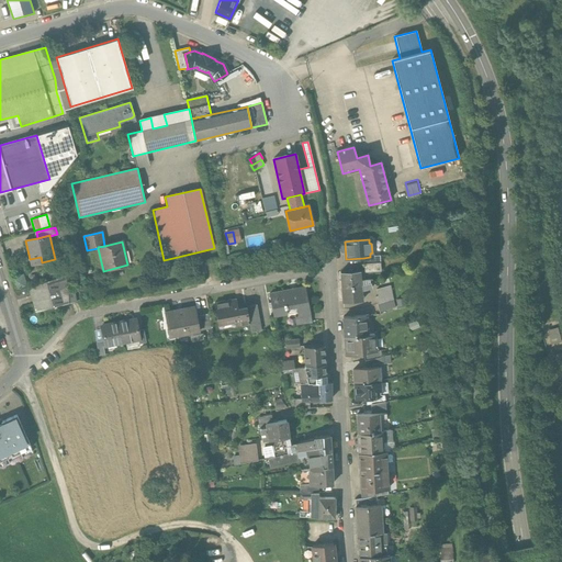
[(380,263),(363,265),(364,272),(381,271),(380,263)]
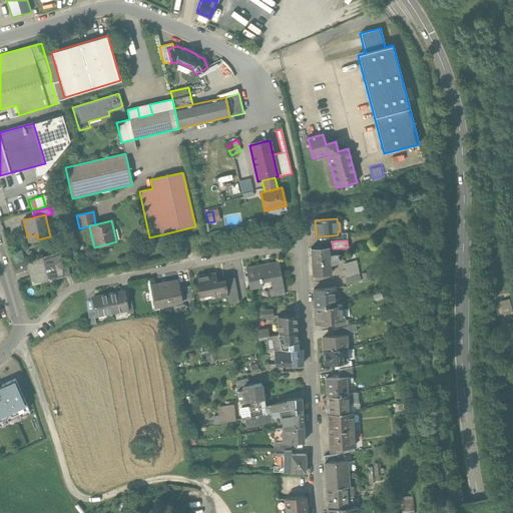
[(329,247),(311,248),(312,262),(330,261),(329,257),(329,247)]
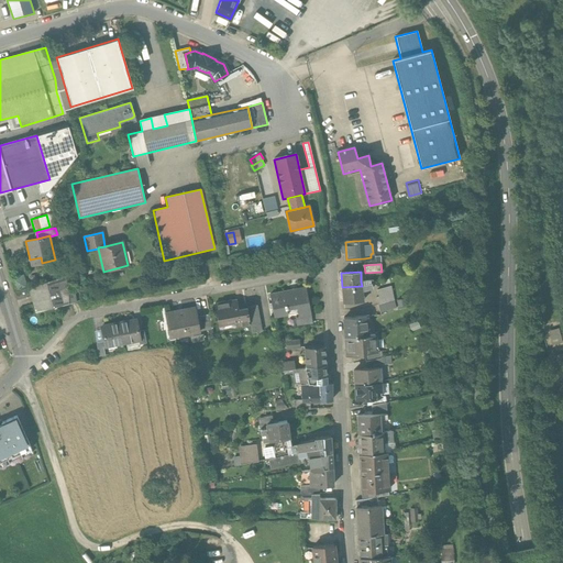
[(441,273),(434,275),(437,284),(443,282),(441,273)]
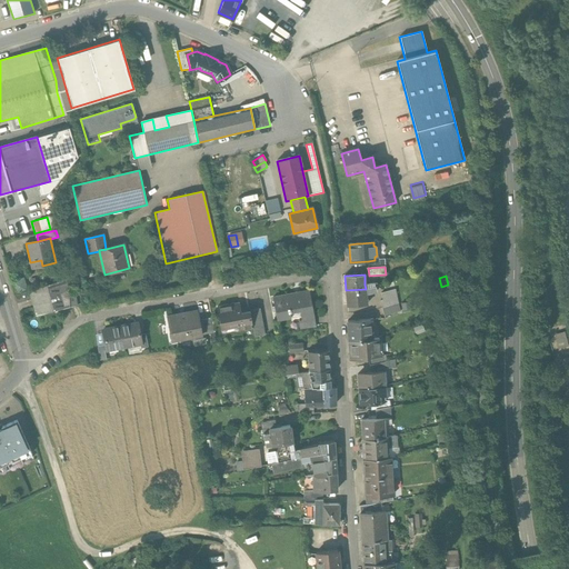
[(23,279),(11,282),(15,295),(28,291),(26,289),(23,279)]
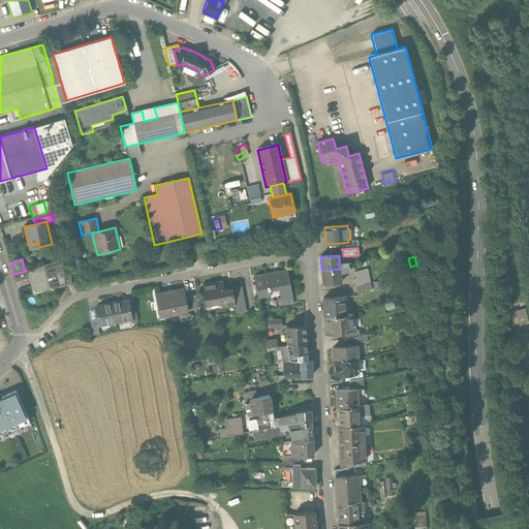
[(62,260),(43,266),(50,289),(64,285),(64,269),(62,260)]
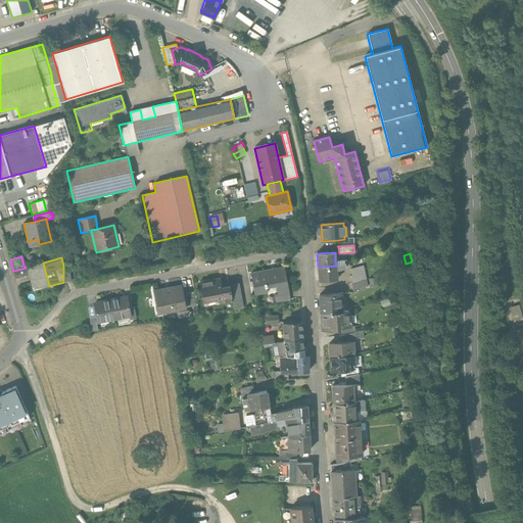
[(347,263),(336,266),(336,271),(338,271),(339,271),(352,267),(351,264),(349,265),(348,262),(347,263)]
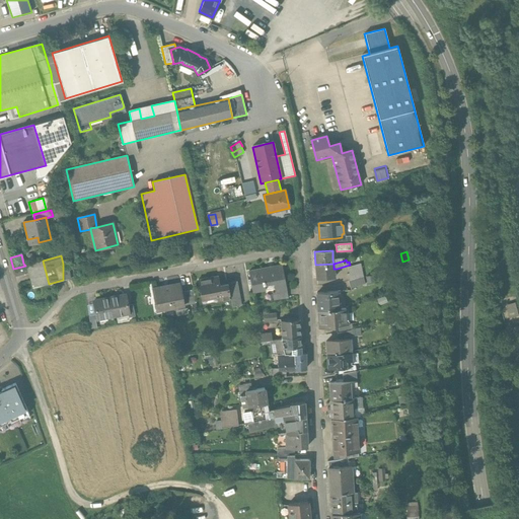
[(25,266),(13,269),(16,277),(28,273),(33,289),(49,284),(43,261),(25,266)]
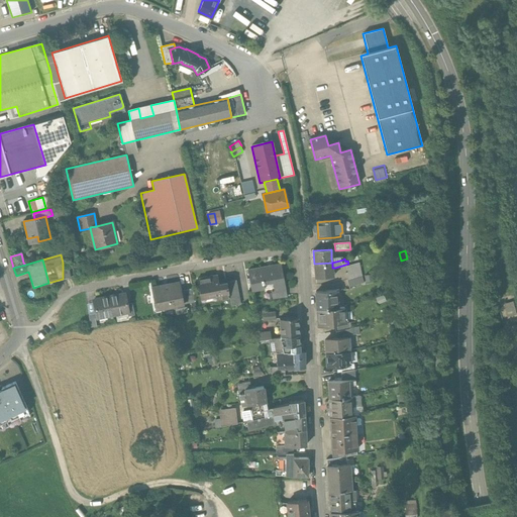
[(332,263),(314,264),(315,278),(333,277),(332,268),(332,263)]
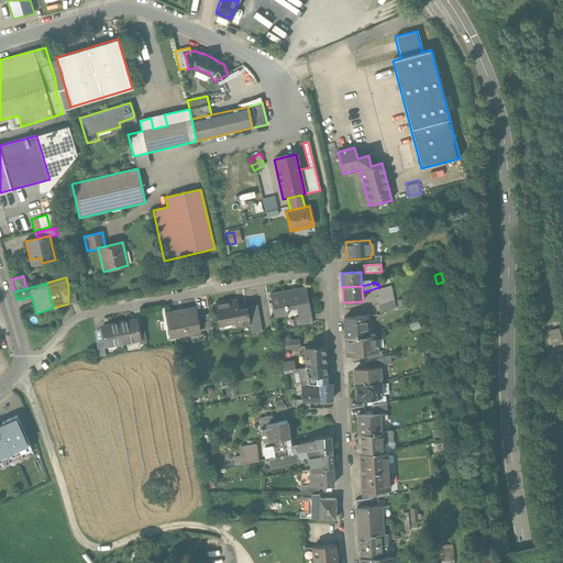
[(390,286),(377,290),(379,297),(376,298),(378,306),(395,301),(390,286)]
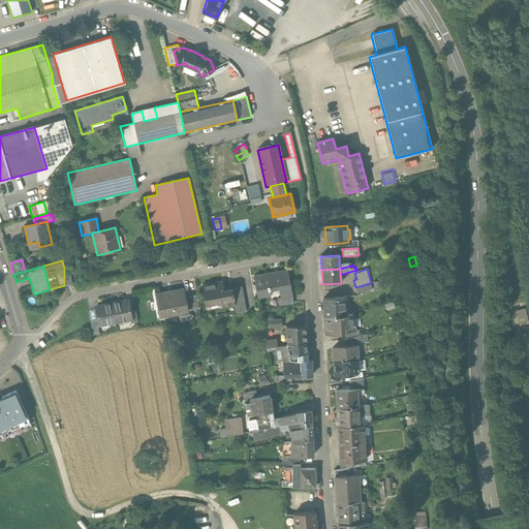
[(287,271),(253,277),(257,298),(270,296),(269,291),(271,290),(270,287),(278,286),(280,299),(292,297),(287,271)]
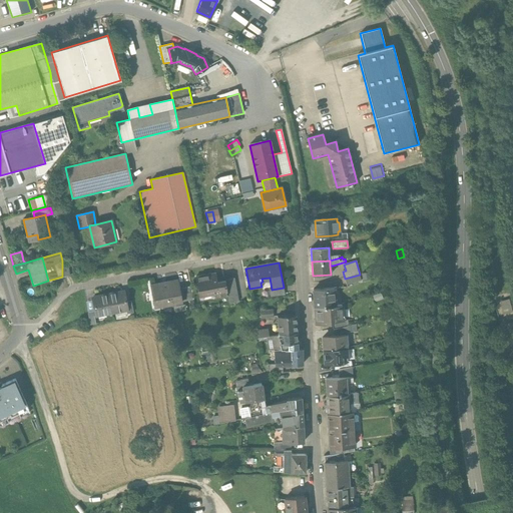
[(369,272),(361,274),(363,281),(371,279),(371,278),(369,272)]
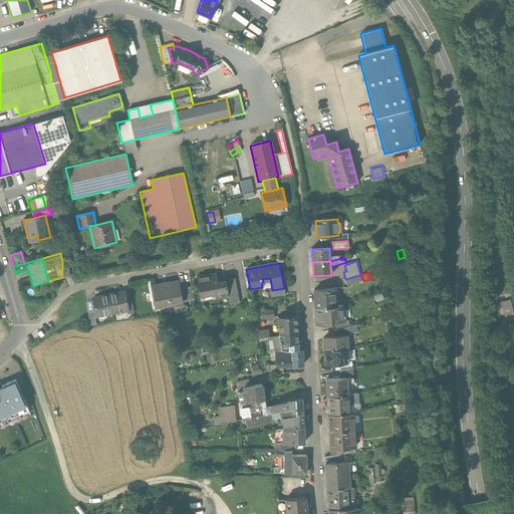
[(216,274),(196,278),(199,294),(214,291),(216,299),(228,296),(225,280),(218,282),(216,274)]
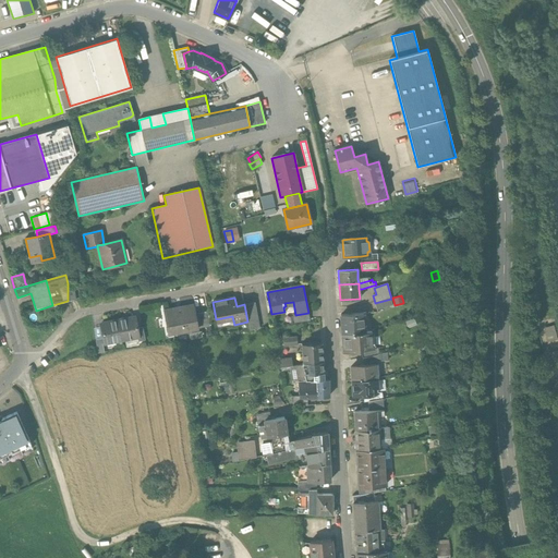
[(391,299),(375,303),(377,311),(393,305),(391,299)]
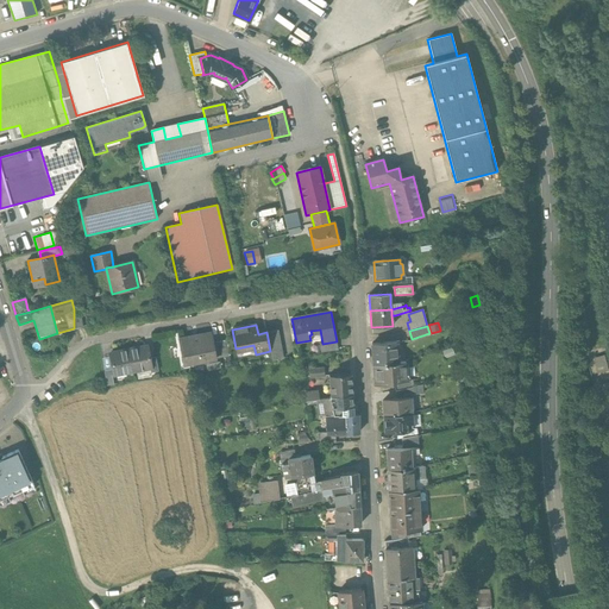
[(277,331),(267,332),(270,351),(272,360),(283,359),(277,331)]
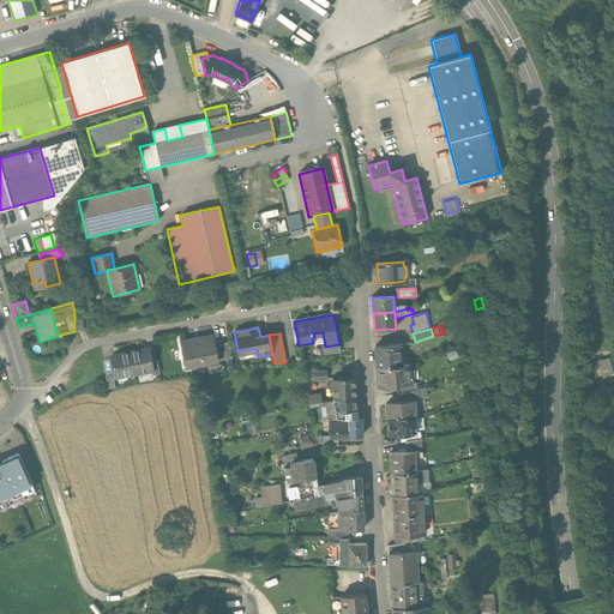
[(212,336),(180,343),(185,368),(217,361),(215,345),(212,336)]
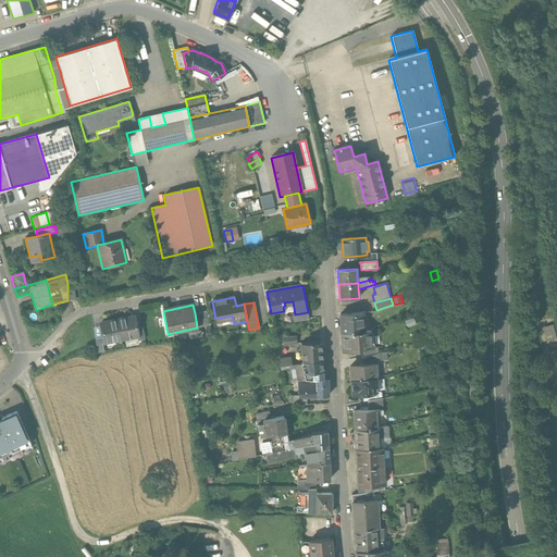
[(207,311),(195,313),(197,327),(210,325),(207,311)]
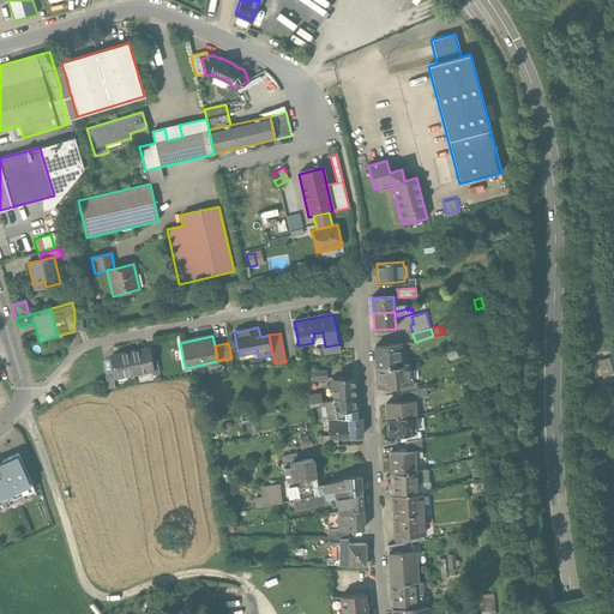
[(399,345),(375,347),(377,368),(401,366),(399,345)]
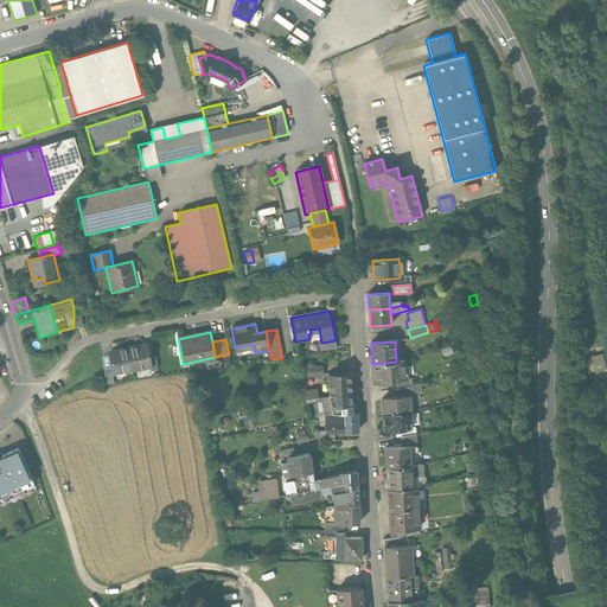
[(146,345),(128,349),(132,371),(149,368),(148,357),(146,345)]
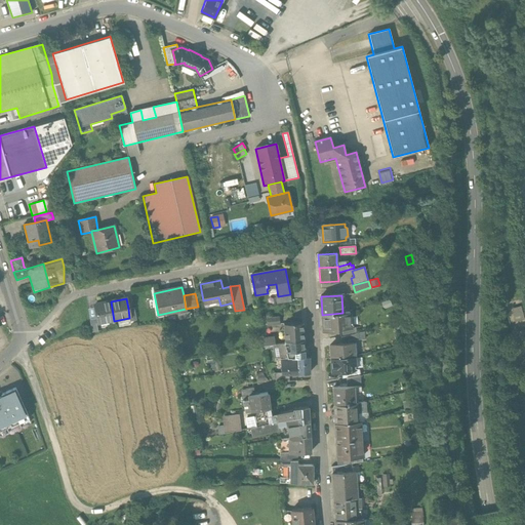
[(390,300),(380,304),(384,310),(392,307),(390,300)]
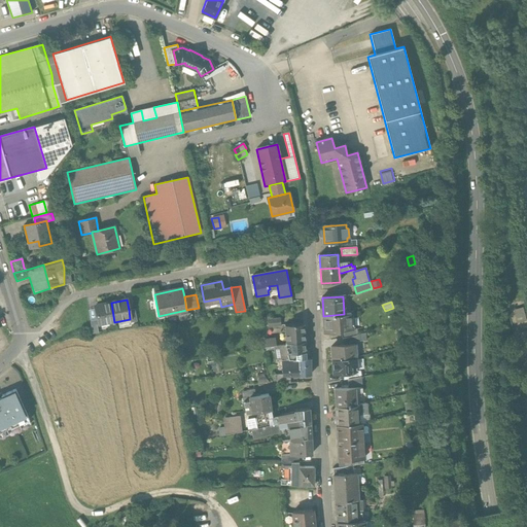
[(111,303),(96,306),(98,320),(99,325),(114,322),(111,303)]
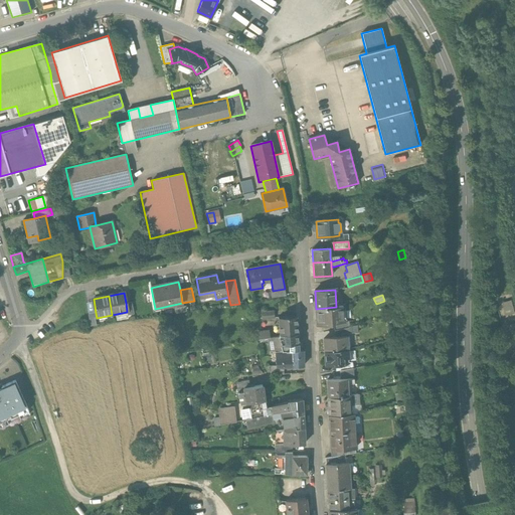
[(514,317),(514,314),(512,297),(498,300),(502,320),(514,317)]
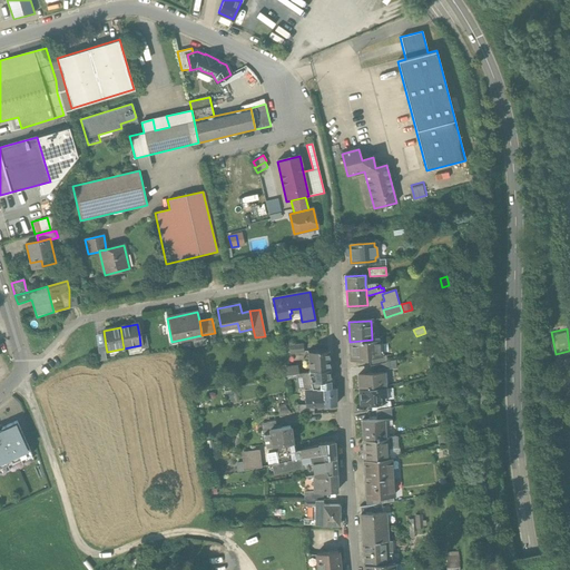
[(146,334),(139,335),(140,345),(140,349),(148,347),(146,334)]
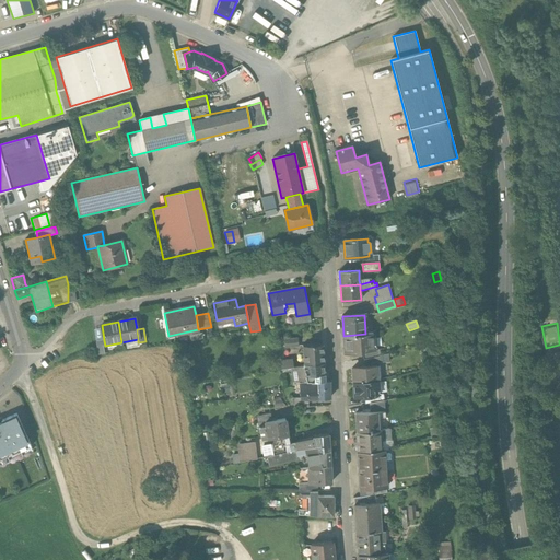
[(365,334),(343,336),(345,353),(363,352),(364,352),(364,351),(374,350),(373,334),(365,334)]
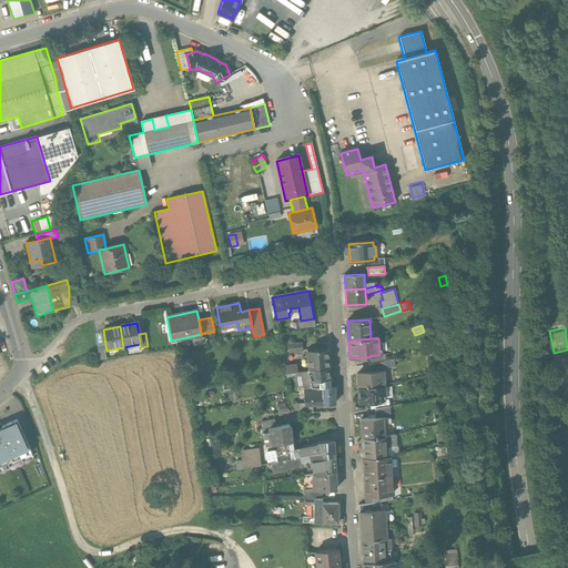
[(302,344),(288,345),(288,353),(302,352),(302,344)]
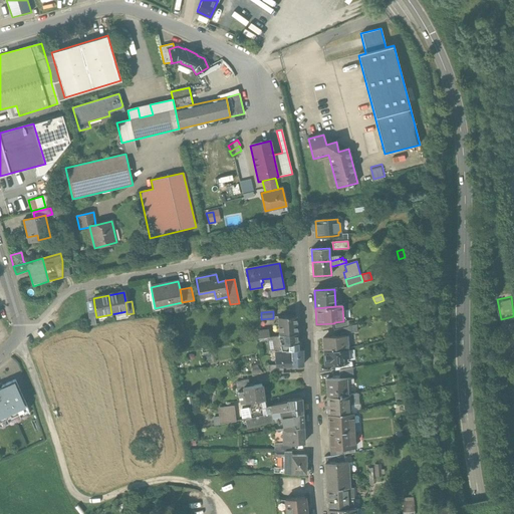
[(95,312),(87,314),(88,316),(90,325),(96,324),(94,317),(96,317),(95,312)]
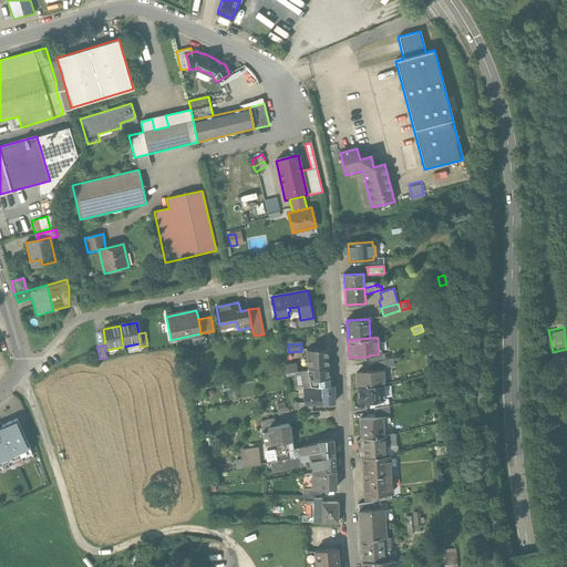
[(327,349),(306,350),(307,369),(308,369),(328,367),(327,349)]
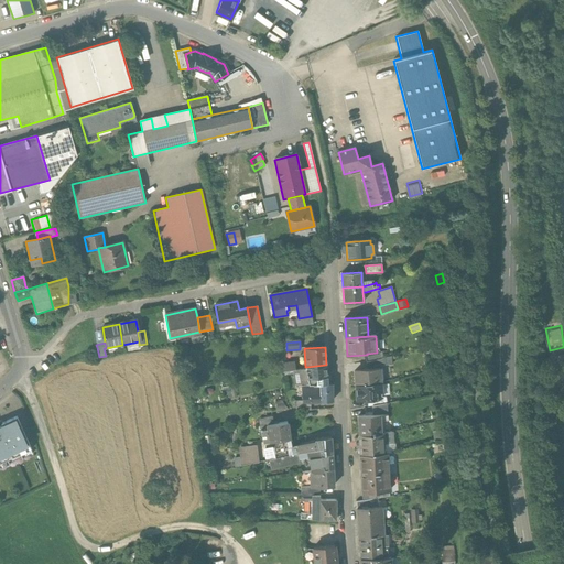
[(377,353),(367,354),(367,355),(366,355),(367,361),(382,358),(382,351),(377,353)]
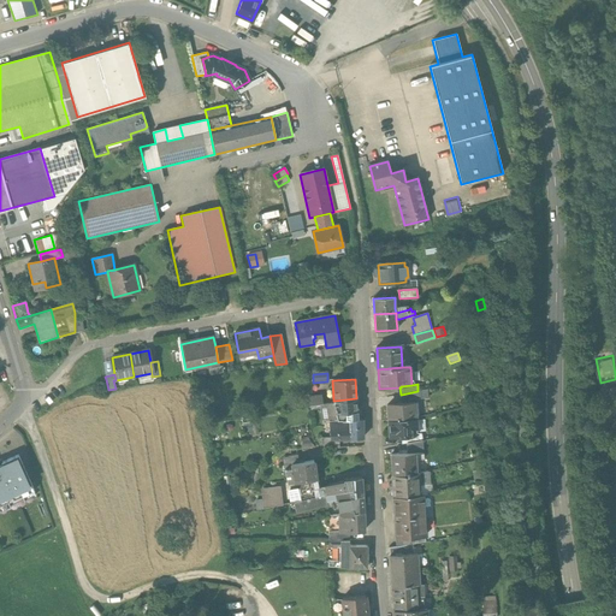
[(427,389),(418,391),(418,398),(428,398),(427,389)]
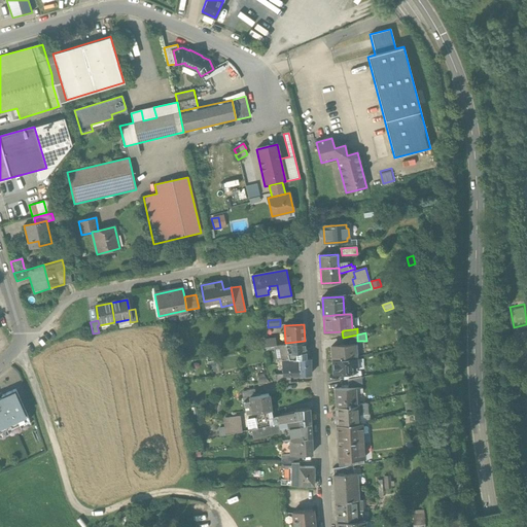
[(357,335),(343,338),(343,345),(355,344),(355,345),(358,345),(357,341),(357,335)]
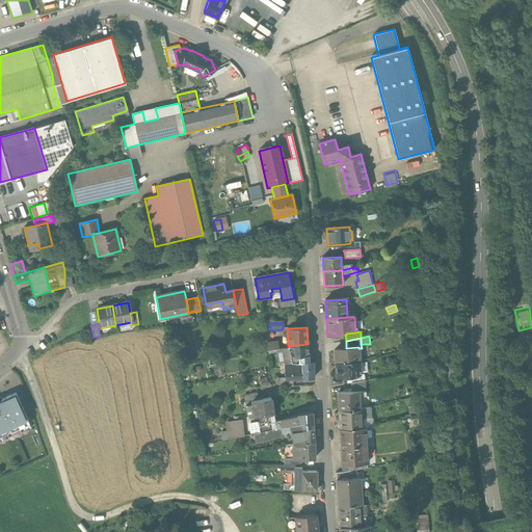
[(277,342),(266,343),(267,351),(277,350),(278,349),(277,342)]
